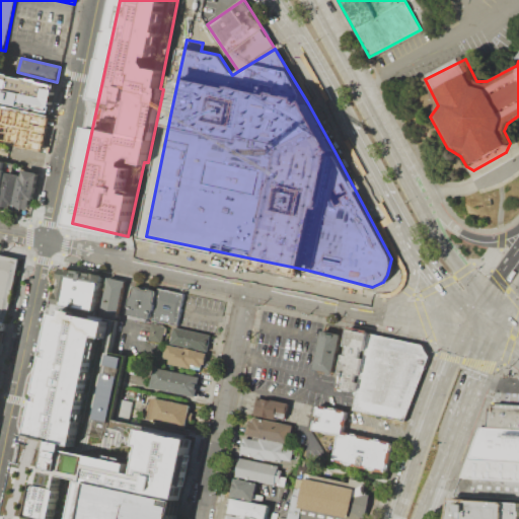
[(0,72),(57,85),(50,114),(0,102),(0,72)]
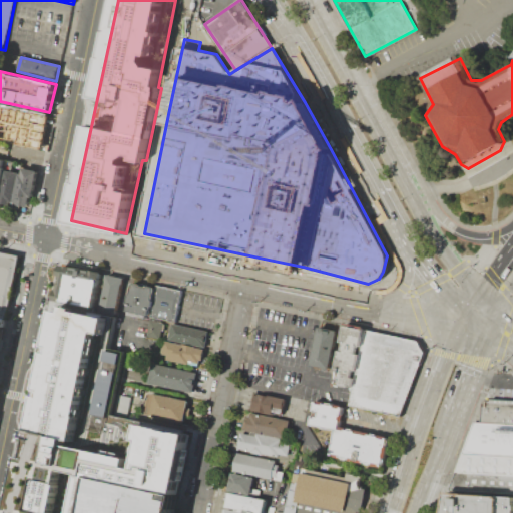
[(0,104),(50,115),(43,150),(0,141),(0,104)]
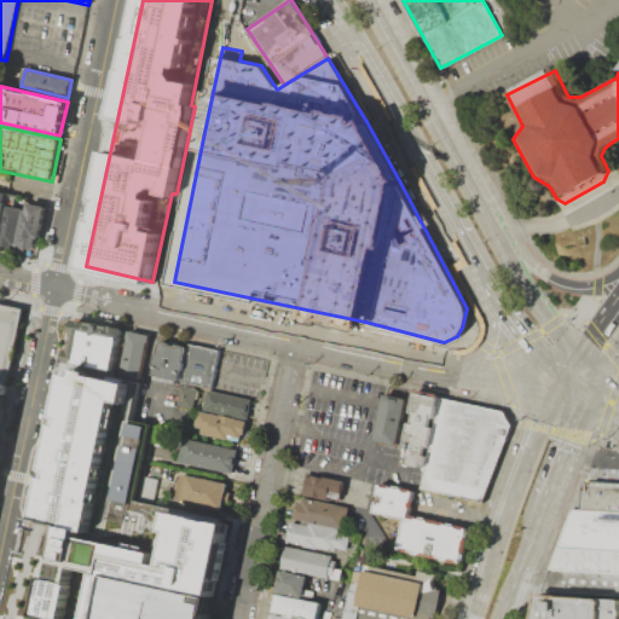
[(25,202),(23,212),(17,243),(35,248),(45,207),(25,202)]
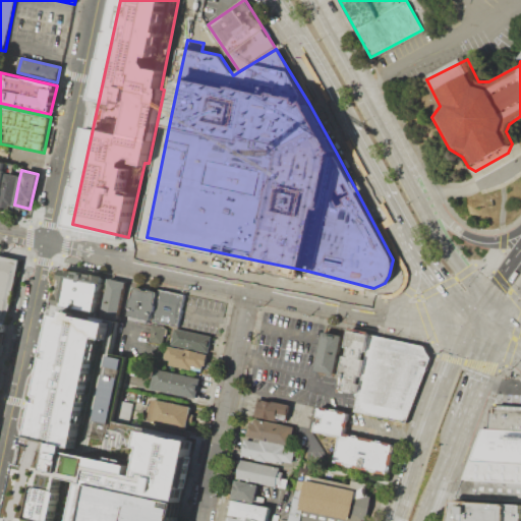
[(0,188),(3,175),(19,178),(14,205),(13,209),(0,206),(0,188)]
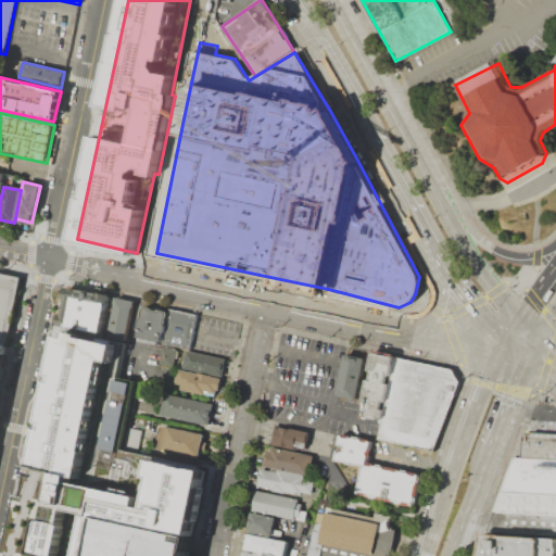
[(23,278),(0,273),(0,345),(9,348),(23,278)]
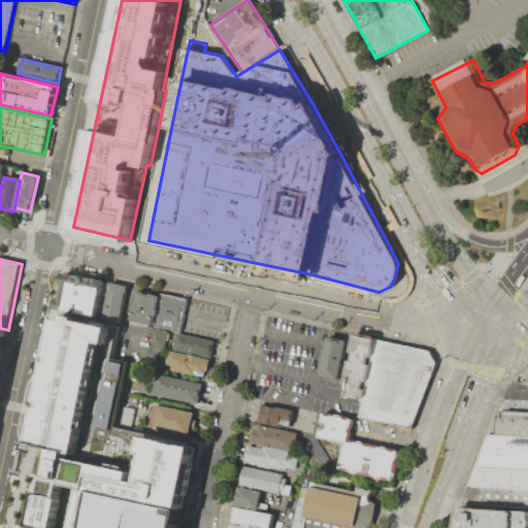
[(65,276),(59,308),(95,316),(102,284),(65,276)]
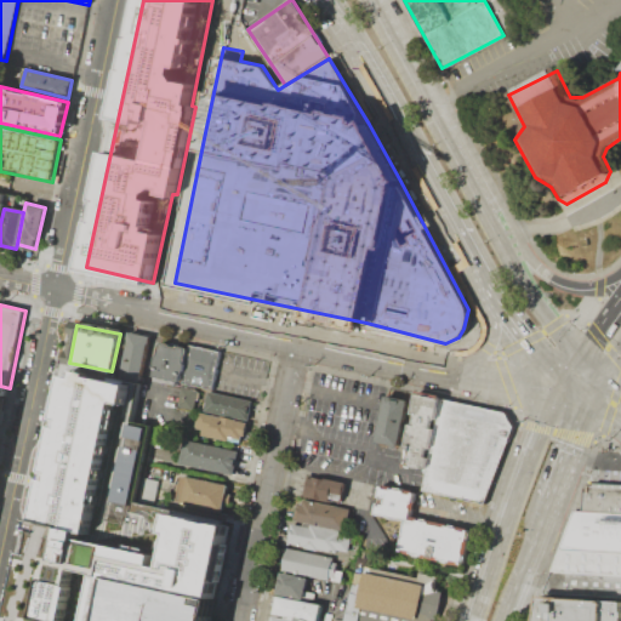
[(129,331),(118,377),(137,382),(148,336),(129,331)]
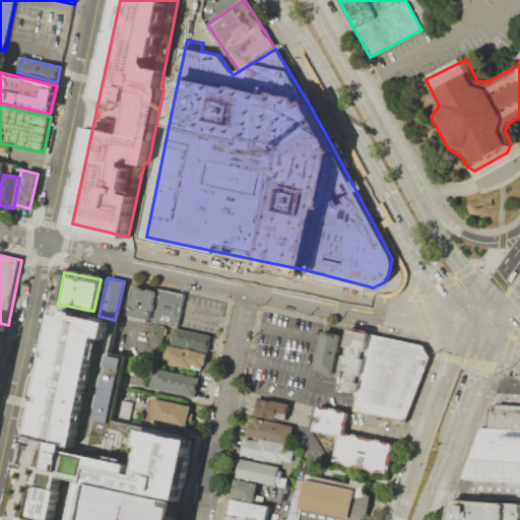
[(132,286),(125,316),(149,321),(155,291),(132,286)]
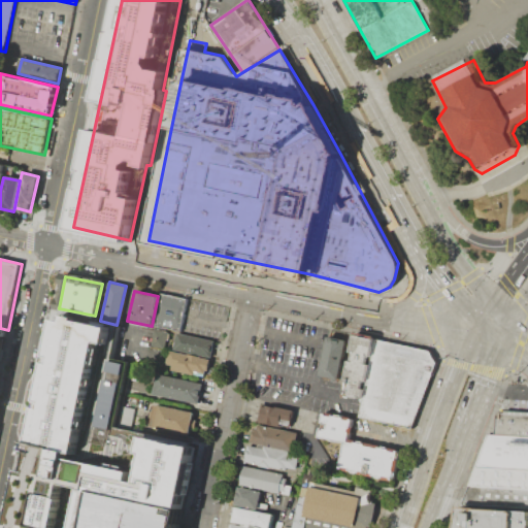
[(160,293),(154,325),(180,331),(188,299),(160,293)]
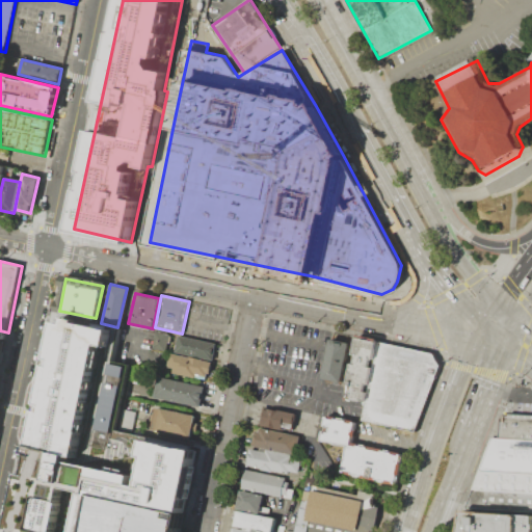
[(121,329),(54,316),(8,531),(89,531),(98,494),(185,512),(198,449),(149,439),(147,436),(114,429),(129,365),(113,361),(121,329)]
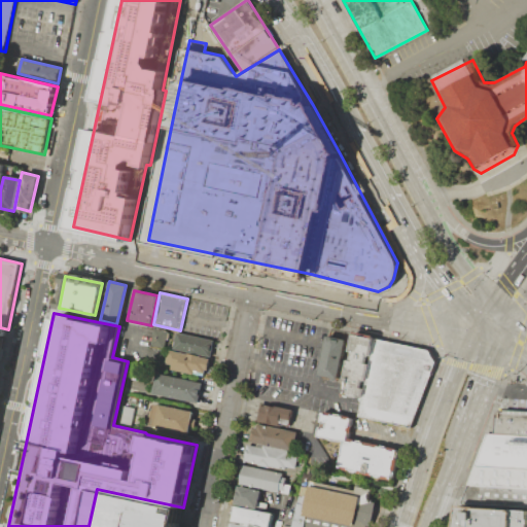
[(0,367),(8,329),(0,327),(0,367)]
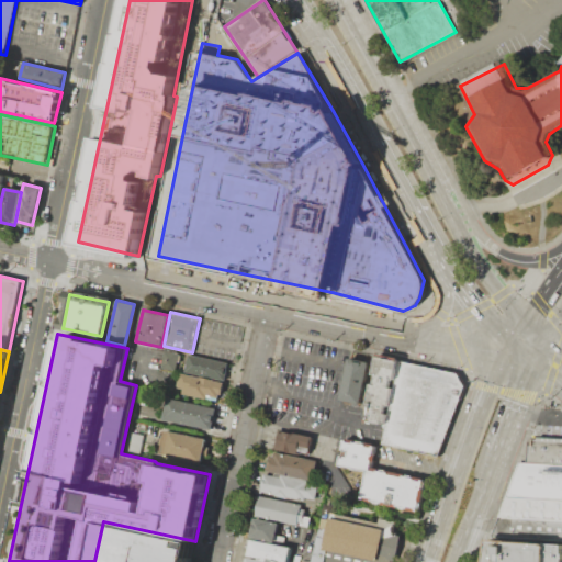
[(164,349),(159,367),(173,370),(178,352),(164,349)]
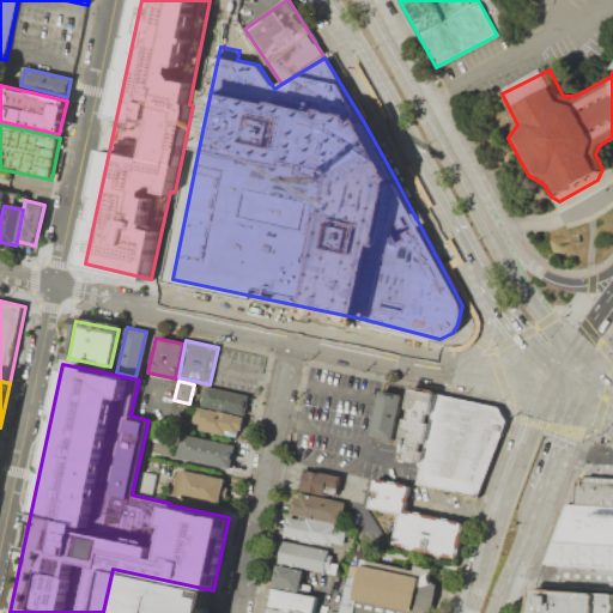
[(204,386),(200,405),(243,414),(248,395),(204,386)]
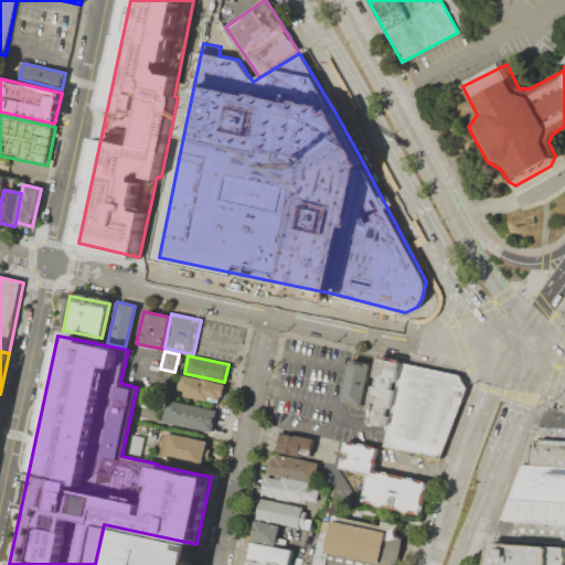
[(449,457),(462,372),(376,359),(366,423),(386,426),(383,447),(449,457)]
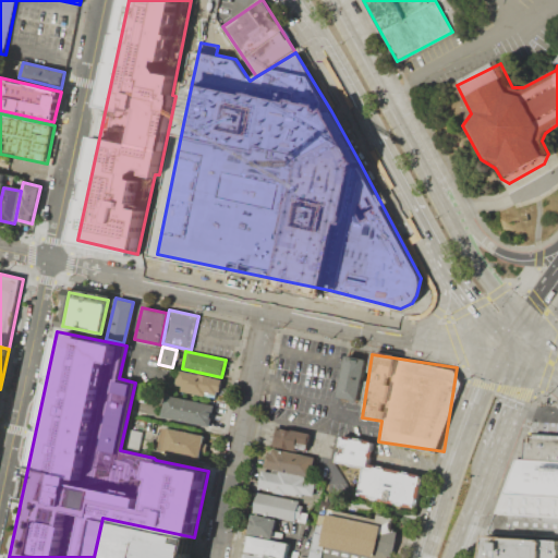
[(366,359),(346,355),(338,397),(358,401),(366,359)]
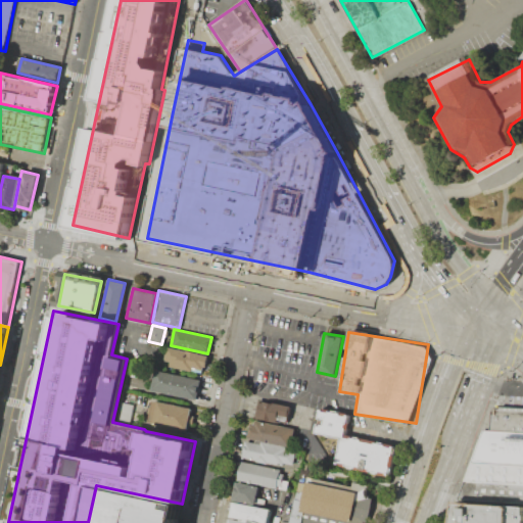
[(167,346),(163,360),(170,362),(169,366),(201,373),(203,367),(205,368),(207,355),(167,346)]
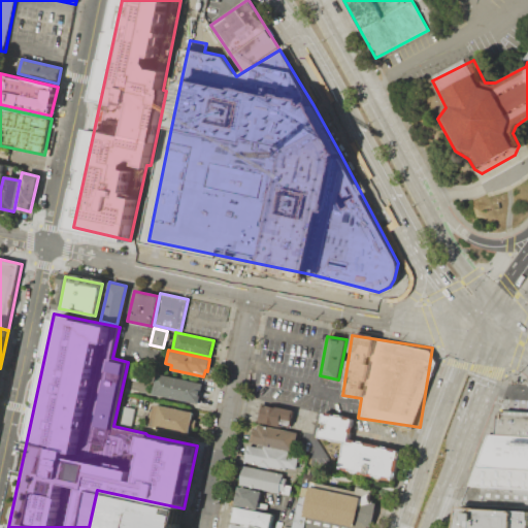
[(155,373),(151,394),(198,404),(203,384),(155,373)]
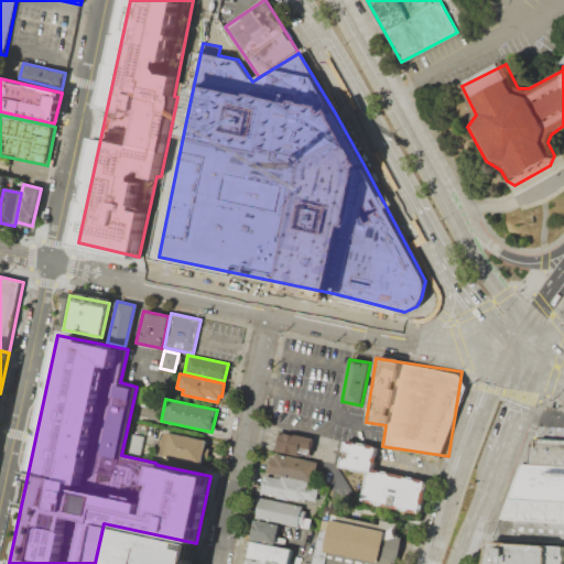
[(313,438),(279,431),(274,448),(308,457),(313,438)]
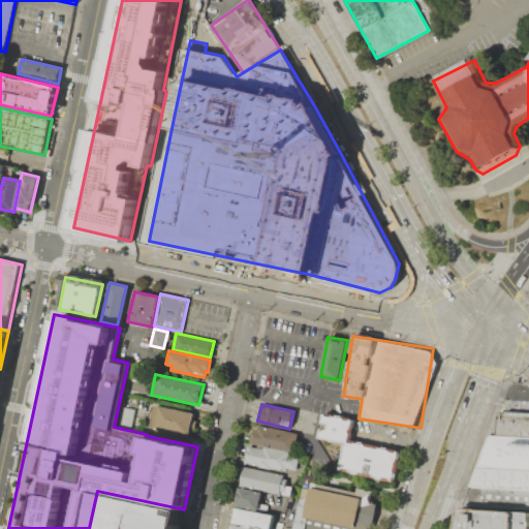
[(121,405),(136,408),(132,429),(117,426),(121,405)]
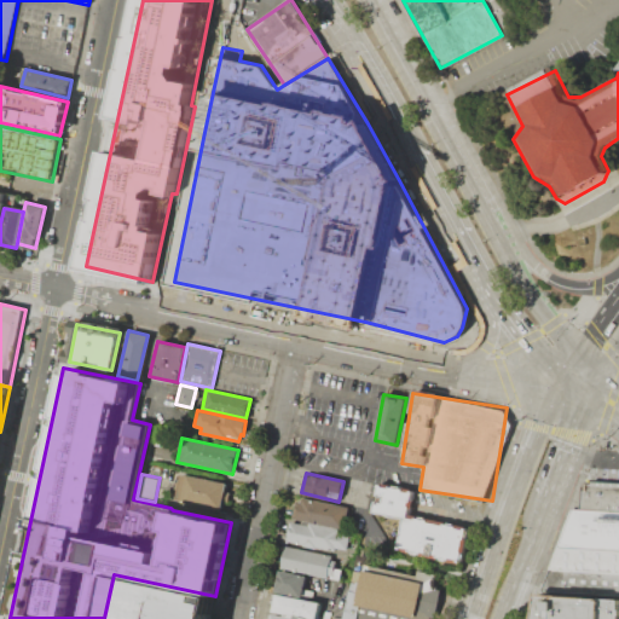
[(179,474),(173,499),(219,509),(225,484),(179,474)]
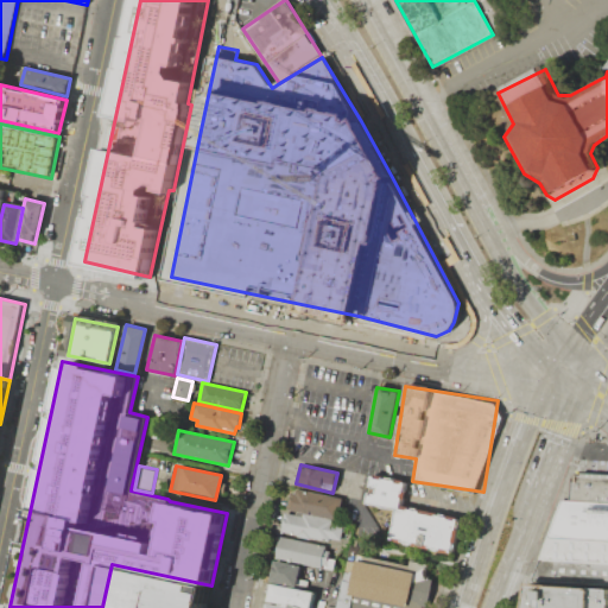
[(607,502),(568,500),(570,476),(581,472),(607,473),(607,502)]
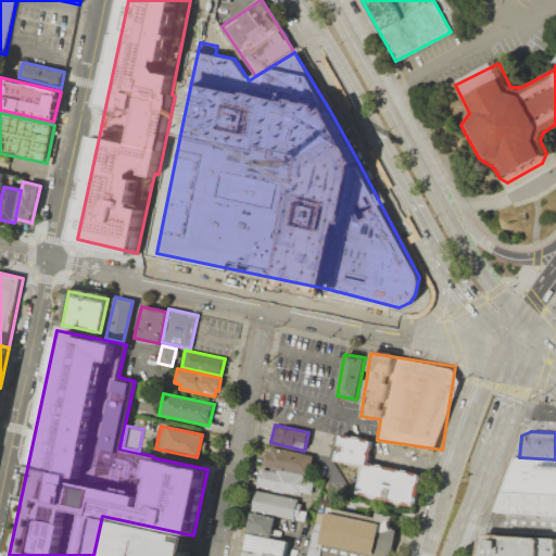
[(340,434),(335,460),(362,466),(356,493),(414,506),(420,475),(366,465),(371,441),(340,434)]
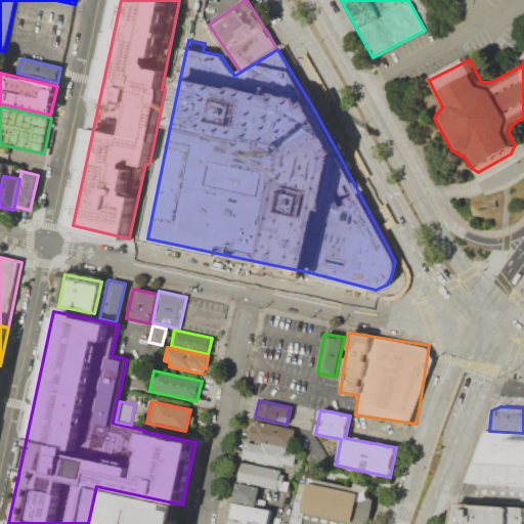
[(189,423),(202,425),(200,434),(188,432),(189,423)]
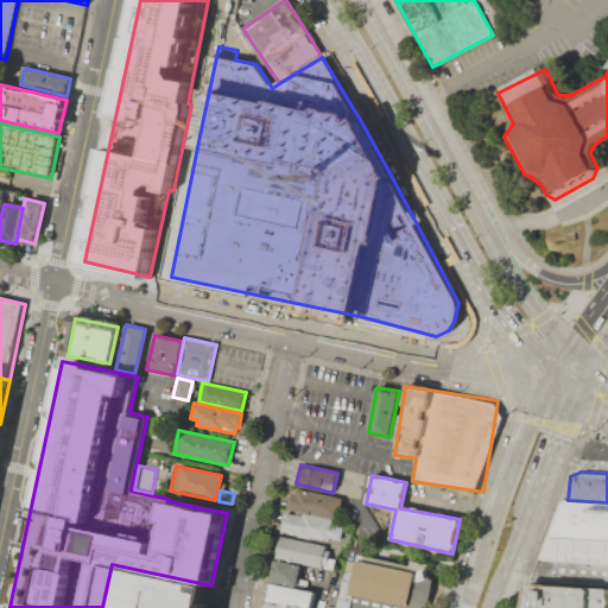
[(607,539),(548,537),(562,499),(568,500),(607,502),(607,539)]
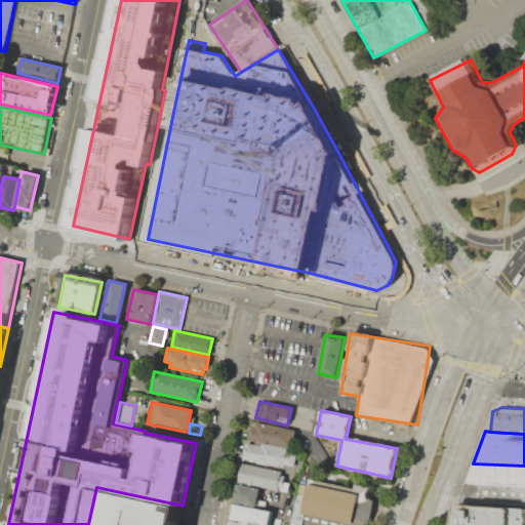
[(242,460),(246,443),(296,454),(292,472),(242,460)]
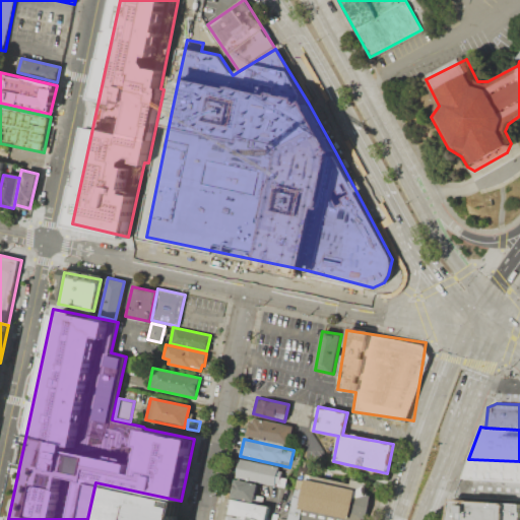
[(236,476),(240,459),(277,468),(274,485),(236,476)]
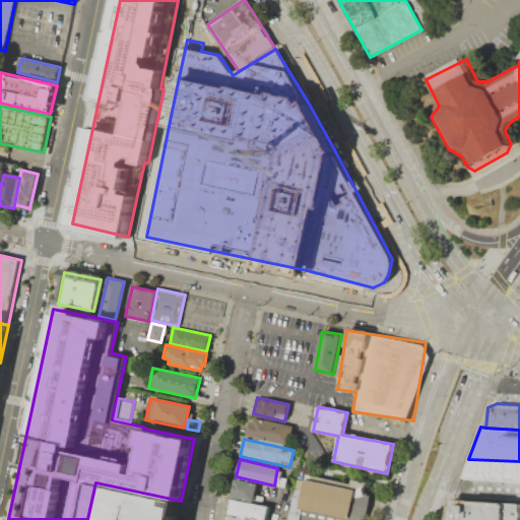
[(519,461),(519,480),(461,477),(468,459),(519,461)]
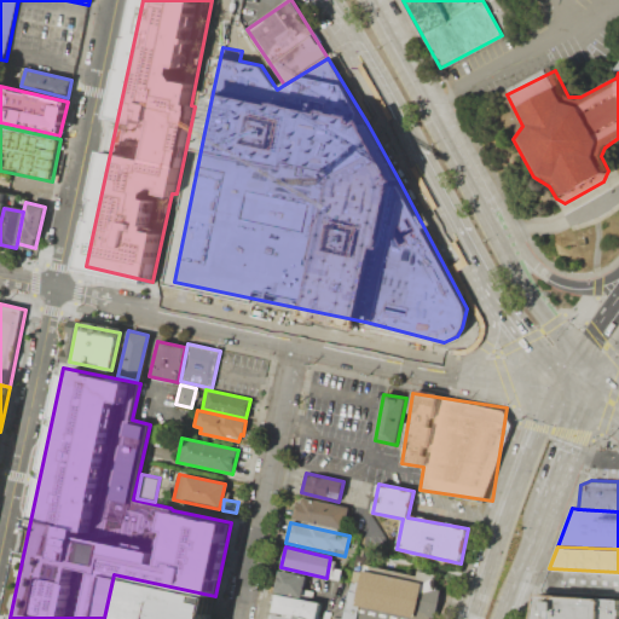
[(343,618),(358,560),(434,576),(439,590),(433,618),(343,618)]
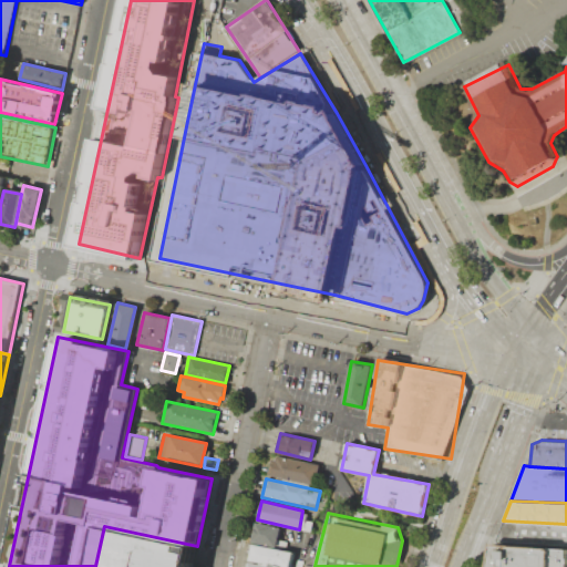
[(566,524),(503,521),(495,540),(566,545),(566,524)]
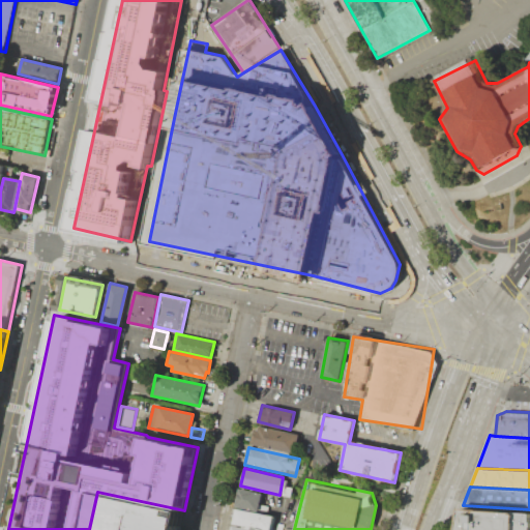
[(240,489),(236,507),(257,511),(260,494),(240,489)]
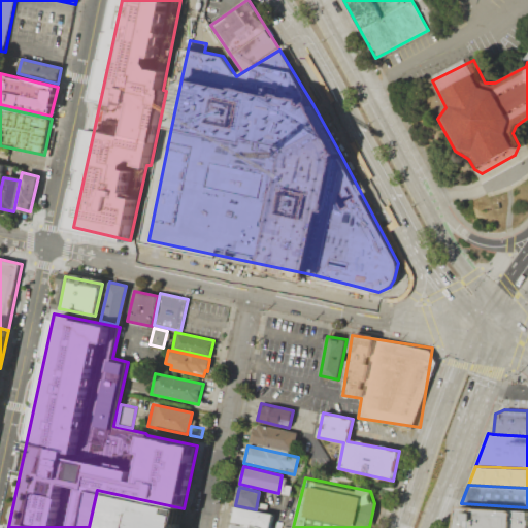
[(97,490),(89,527),(179,527),(184,508),(97,490)]
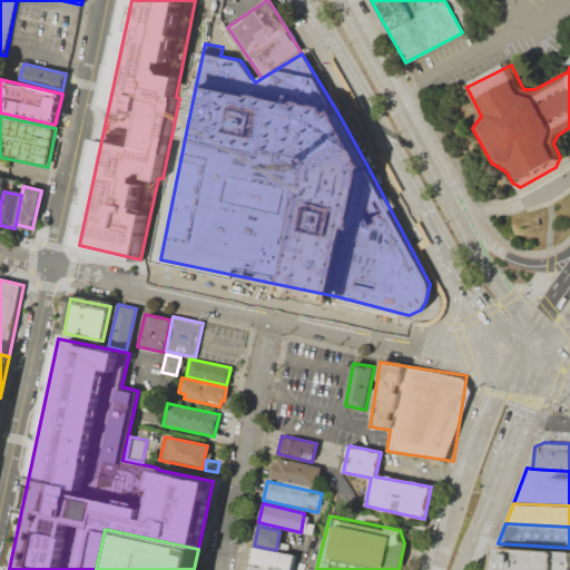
[(248,569),(254,548),(293,557),(290,569),(248,569)]
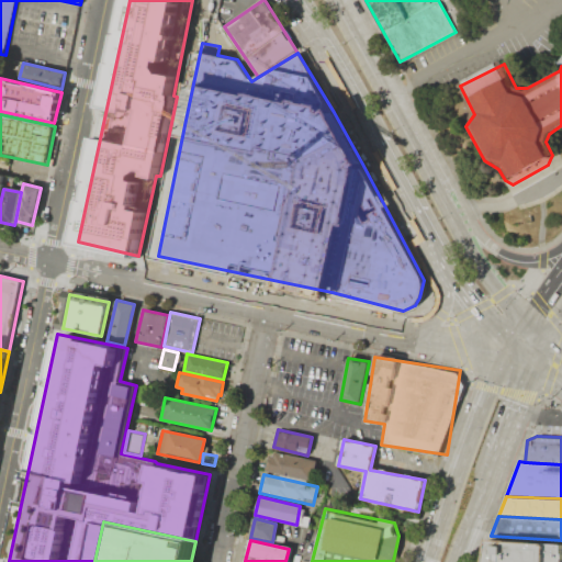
[(561,561),(561,542),(491,540),(486,561),(561,561)]
